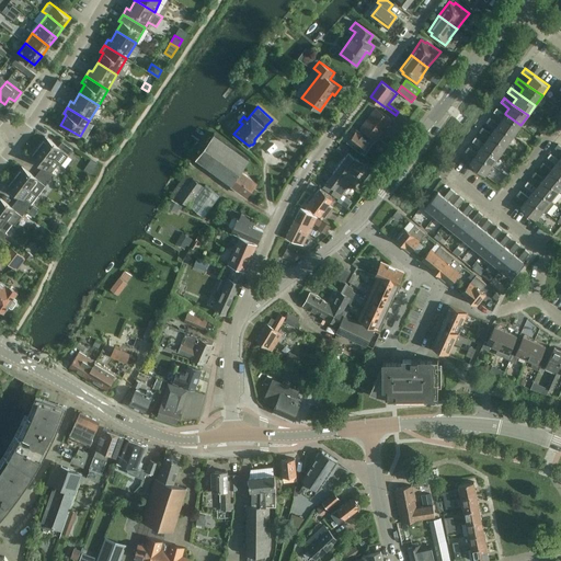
[(352,136),(347,140),(362,151),(364,152),(375,139),(382,129),(390,118),(376,107),(362,128),(363,129),(361,133),(356,129),(355,132),(353,130),(350,135),(352,136)]
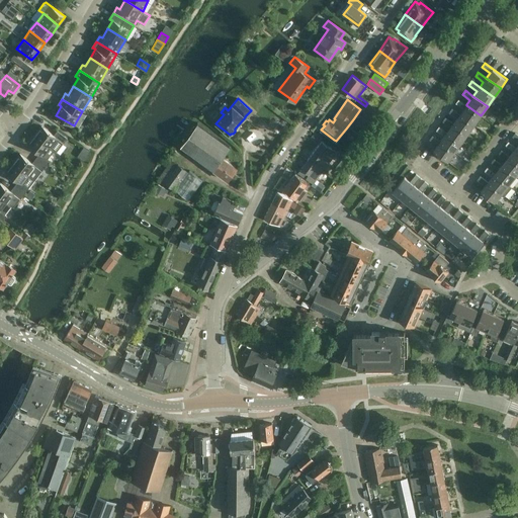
[(466,105),(466,104),(458,99),(455,103),(463,109),(459,113),(475,124),(481,115),(466,105)]
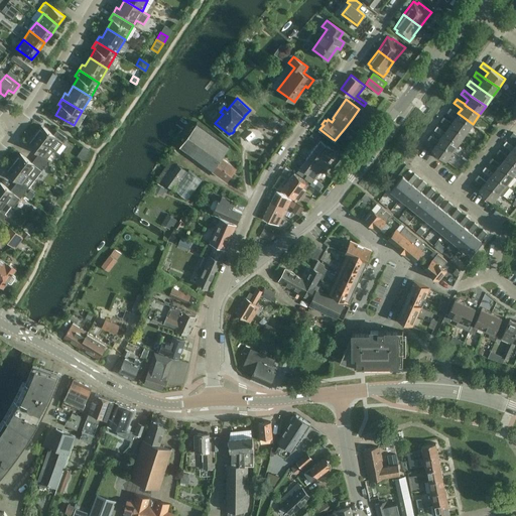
[(203,104),(194,112),(198,116),(206,108),(203,104)]
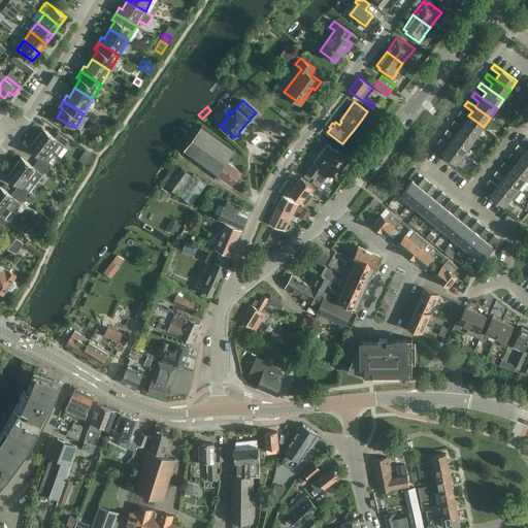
[(468,116),(461,110),(458,114),(466,120),(462,125),(477,135),(484,127),(468,116)]
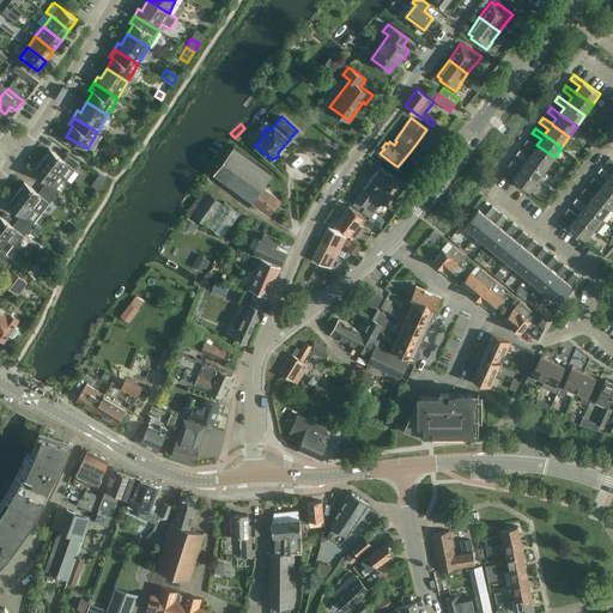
[(121,141),(119,145),(126,149),(131,143),(128,141),(123,138),(121,141)]
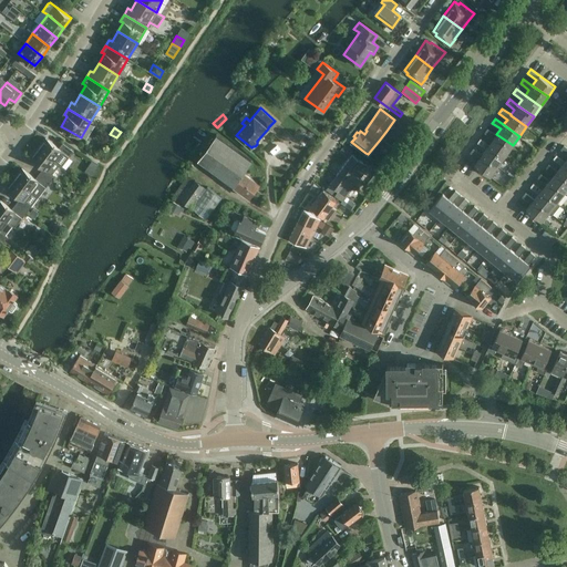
[(513,145),(496,134),(487,129),(484,133),(493,138),(490,144),(488,144),(505,156),(513,145)]
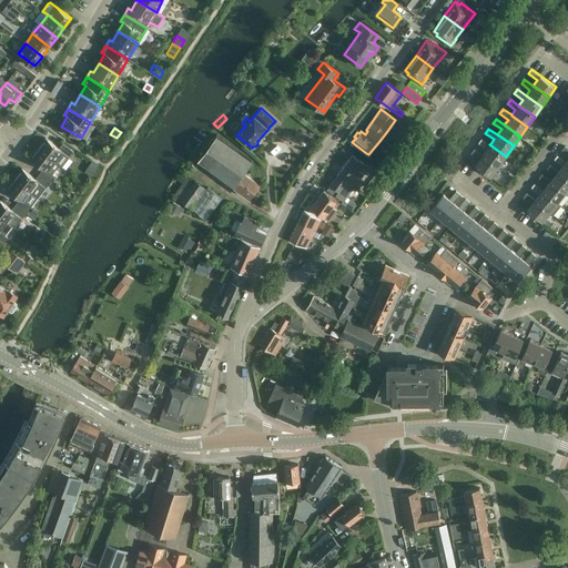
[(250,198),(260,184),(244,172),(253,161),(217,134),(199,160),(250,198)]
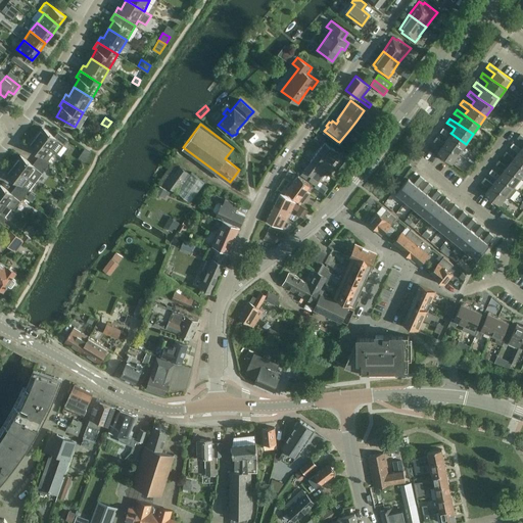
[(35,136),(55,151),(57,153),(64,144),(67,140),(57,132),(54,136),(42,127),(35,136)]
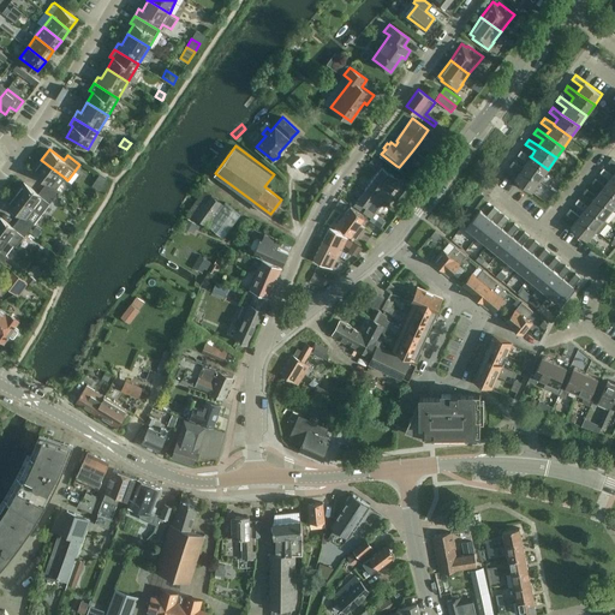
[(530,156),(531,156),(521,150),(518,155),(527,161),(523,167),(539,180),(548,169),(530,156)]
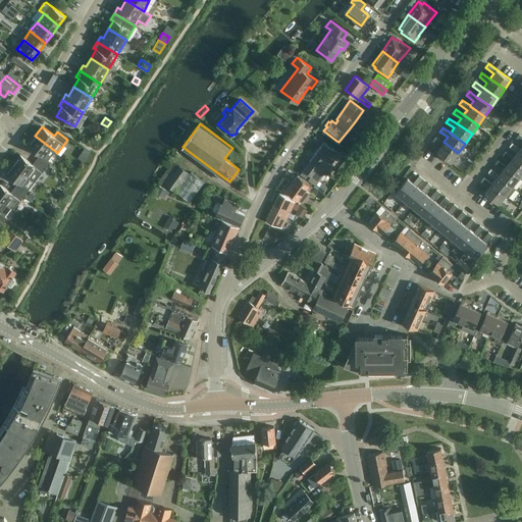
[(48,160),(55,151),(35,136),(28,145),(40,154),(37,159),(46,167),(50,162),(48,160)]
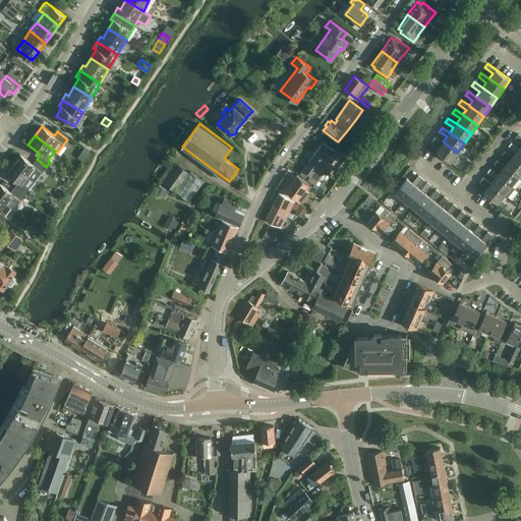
[(443,141),(435,136),(431,140),(440,146),(436,152),(451,162),(457,153),(443,141)]
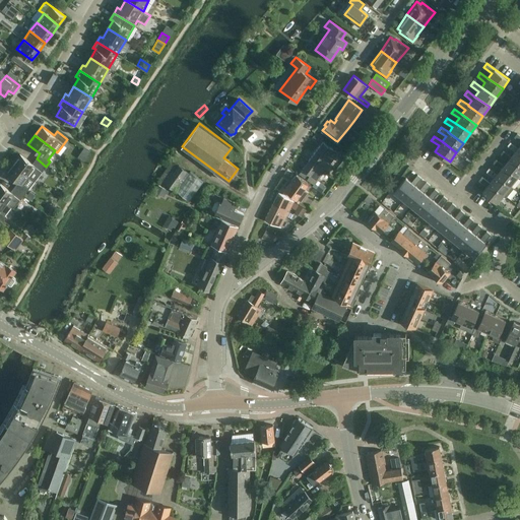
[(519,149),(518,147),(510,141),(507,145),(515,151),(511,156),(519,164),(519,149)]
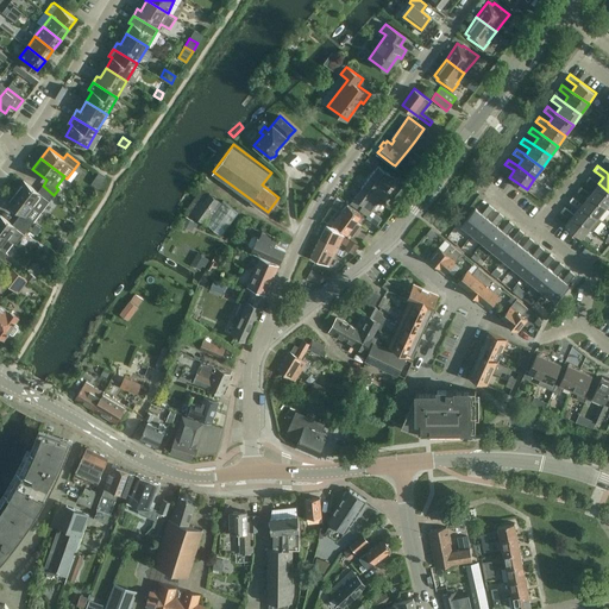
[(372,195),(380,200),(395,179),(378,167),(362,188),(371,196),(372,195)]
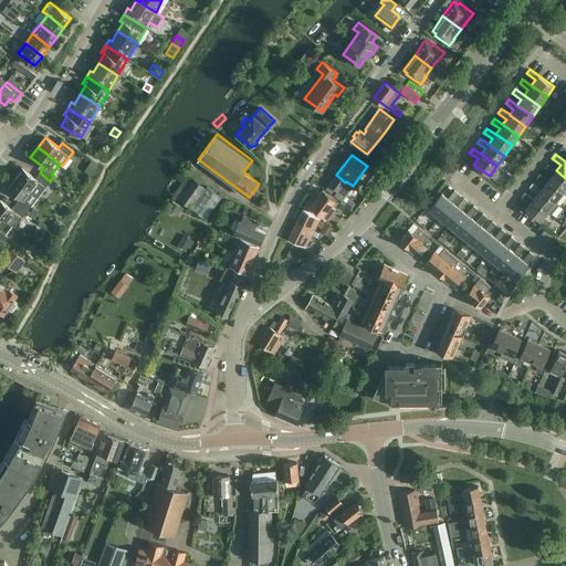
[(513,164),(509,169),(515,174),(520,168),(513,164)]
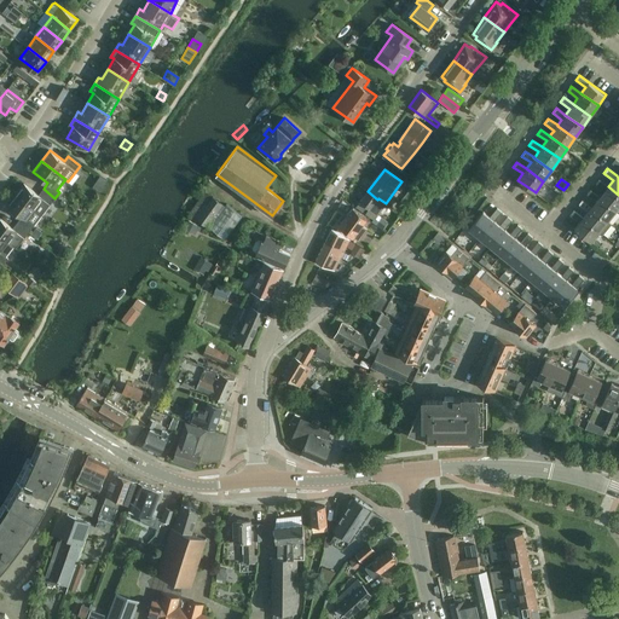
[(618,207),(618,195),(608,186),(599,179),(595,184),(605,191),(600,196),(617,210),(618,207)]
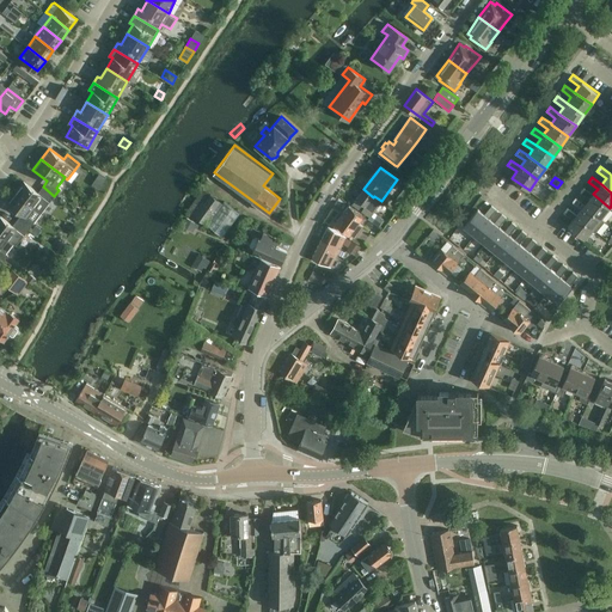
[(24,182),(16,191),(28,201),(35,207),(42,212),(49,202),(54,196),(43,187),(38,193),(24,182)]
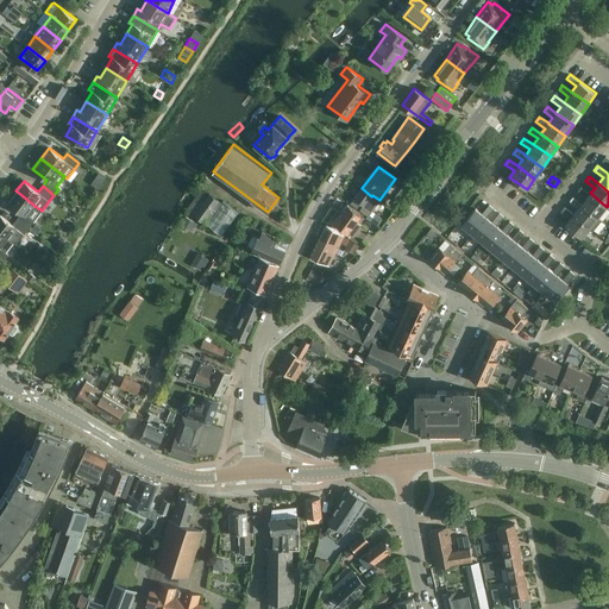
[(590,193),(581,186),(577,190),(586,198),(582,203),(598,217),(607,207),(590,193)]
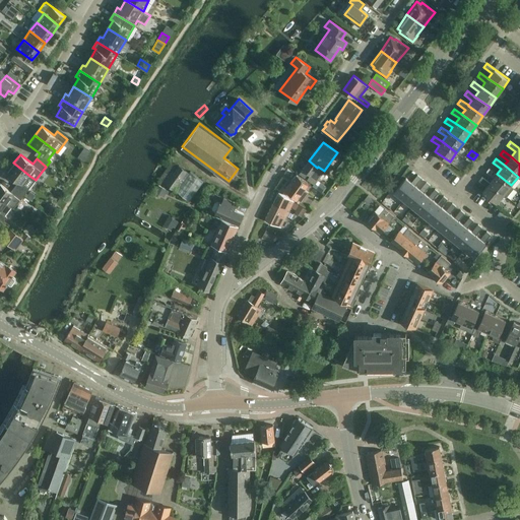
[(189,173),(187,172),(188,171),(173,159),(163,174),(158,172),(155,176),(159,179),(176,191),(190,200),(204,181),(190,171),(189,173)]
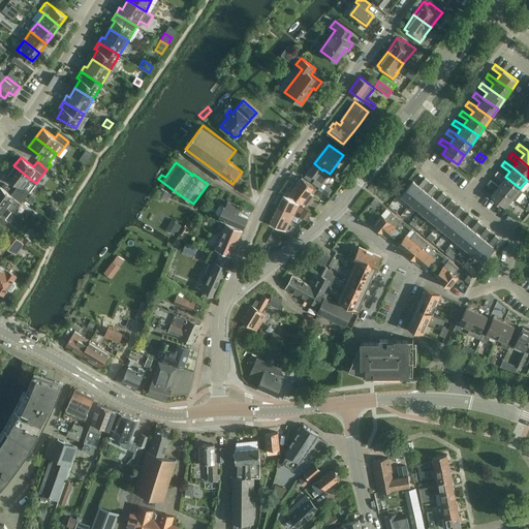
[(322,182),(330,174),(323,169),(322,170),(314,163),(304,178),(313,185),(314,186),(327,195),(331,189),(322,183),(322,182)]
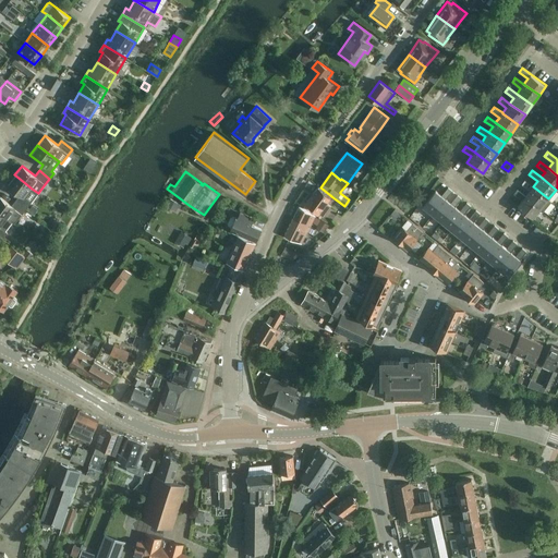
[(20,195),(15,199),(26,208),(31,203),(38,193),(32,189),(25,183),(14,174),(7,185),(20,195)]
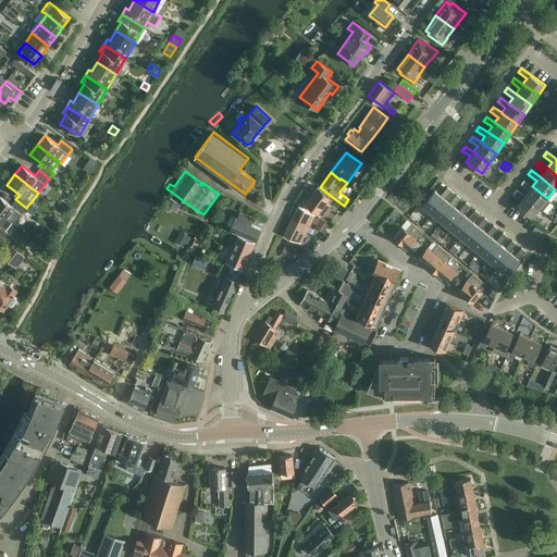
[(547,198),(532,186),(523,180),(521,184),(529,190),(524,195),(540,208),(543,210),(551,201),(547,198)]
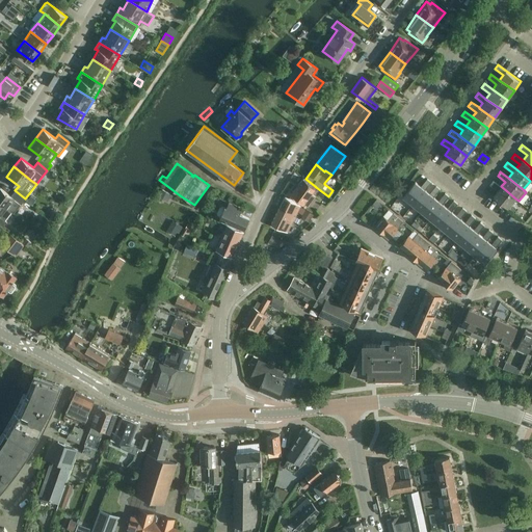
[(315,186),(306,179),(304,179),(303,178),(292,194),(303,203),(316,187),(315,186)]
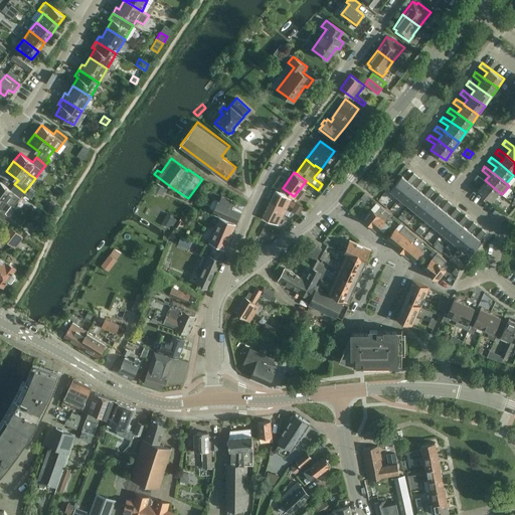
[(411,183),(417,176),(413,173),(407,181),(402,176),(391,190),(399,197),(411,183)]
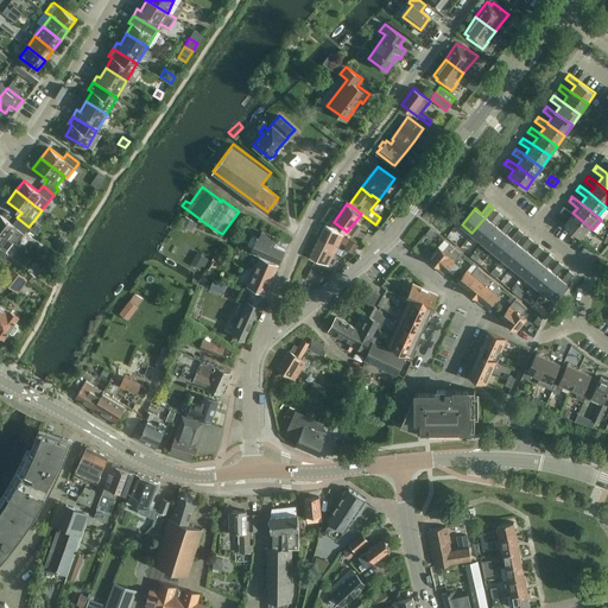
[(589,227),(572,213),(572,214),(564,207),(561,210),(569,217),(564,223),(581,238),(589,227)]
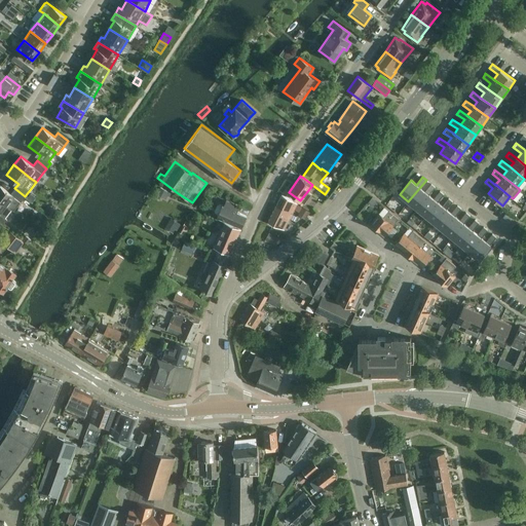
[(416,208),(428,194),(436,187),(431,184),(425,191),(420,187),(408,201),(416,208)]
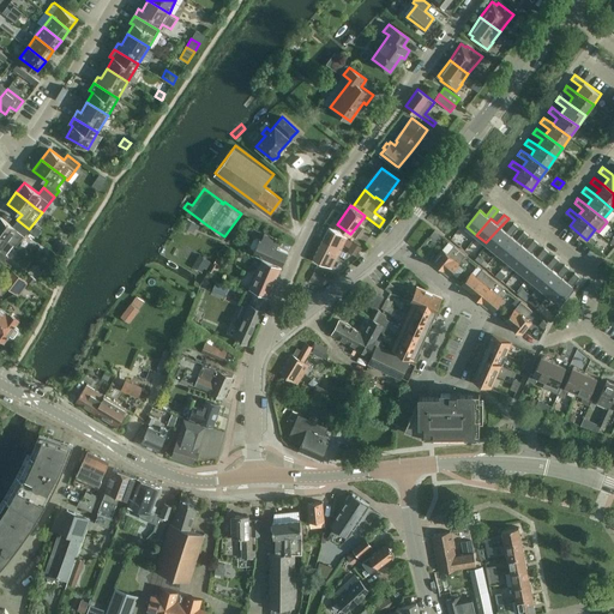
[(29,229),(17,220),(12,226),(0,216),(0,233),(13,244),(16,246),(29,229)]
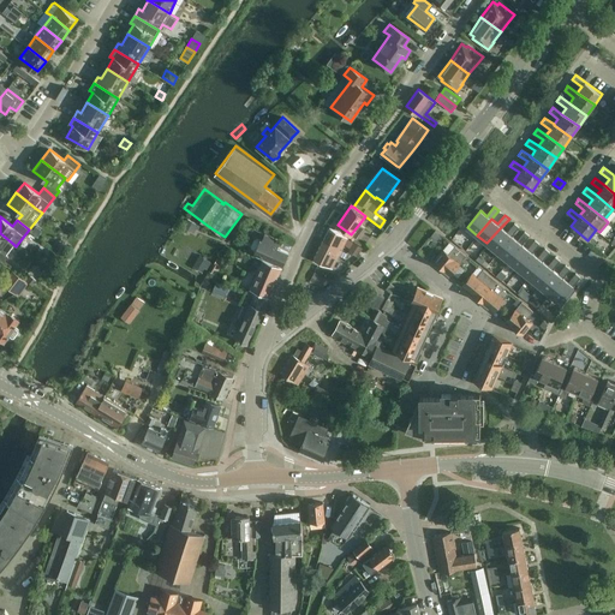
[(193,232),(197,225),(187,219),(183,226),(193,232)]
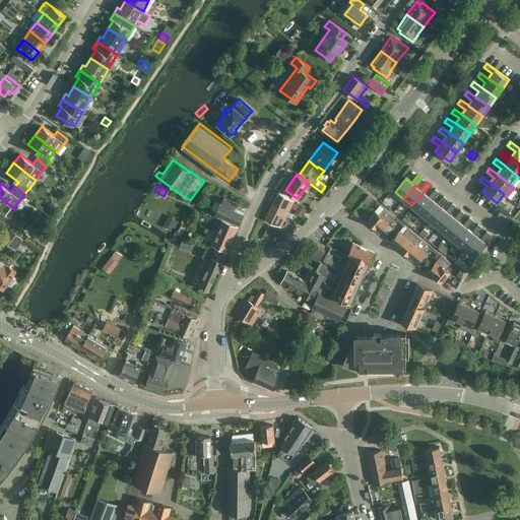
[(420,212),(433,199),(434,198),(438,193),(439,192),(435,189),(429,196),(424,192),(411,205),(420,212)]
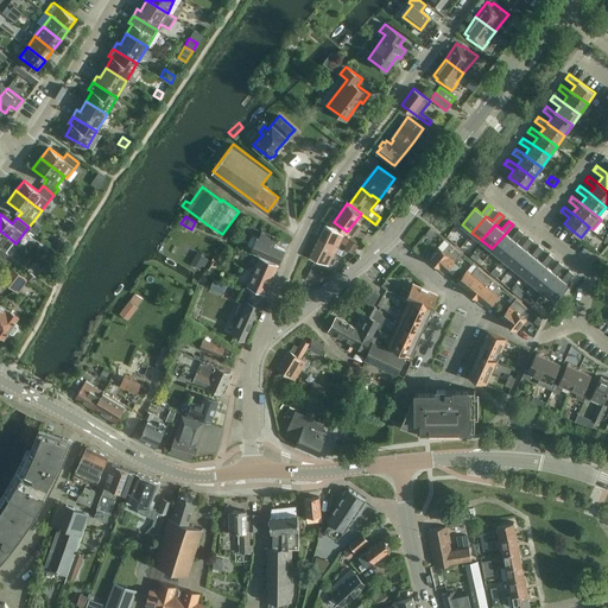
[(327,252),(334,255),(344,234),(341,233),(325,225),(318,239),(330,245),(327,252)]
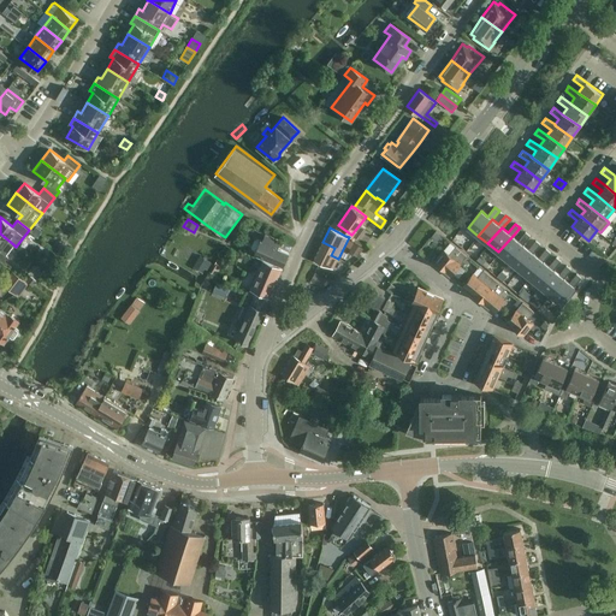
[(509,261),(523,244),(531,236),(526,232),(519,241),(513,236),(498,252),(509,261)]
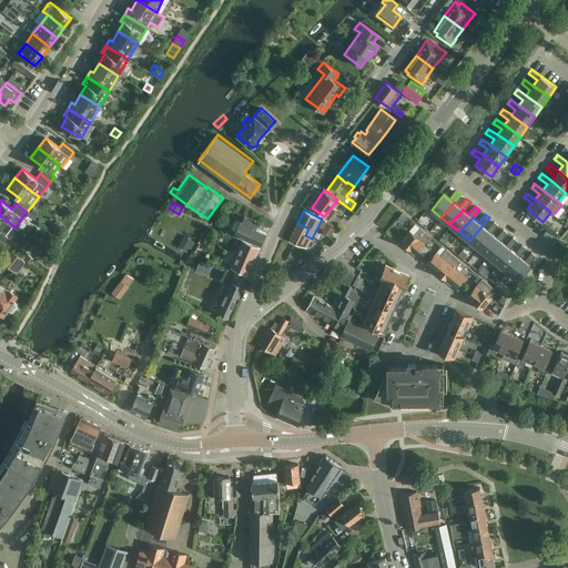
[(4,235),(12,225),(0,215),(0,240),(2,243),(8,236),(4,235)]
